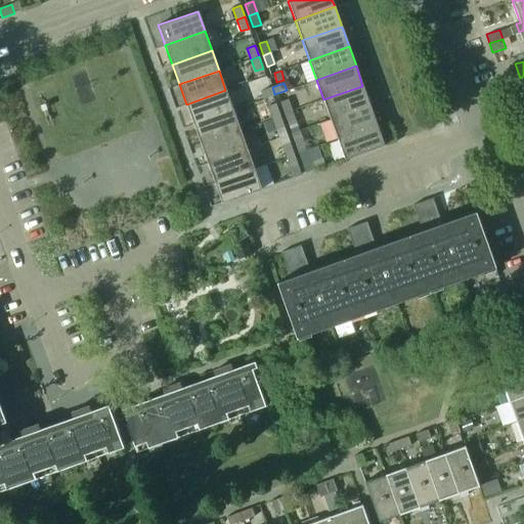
[(369,105),(362,86),(323,99),(331,120),(369,105)]
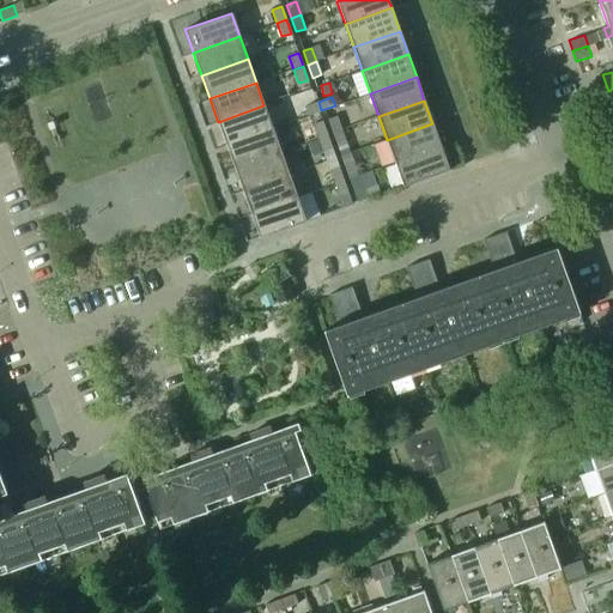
[(308,115),(321,110),(319,102),(304,107),(308,115)]
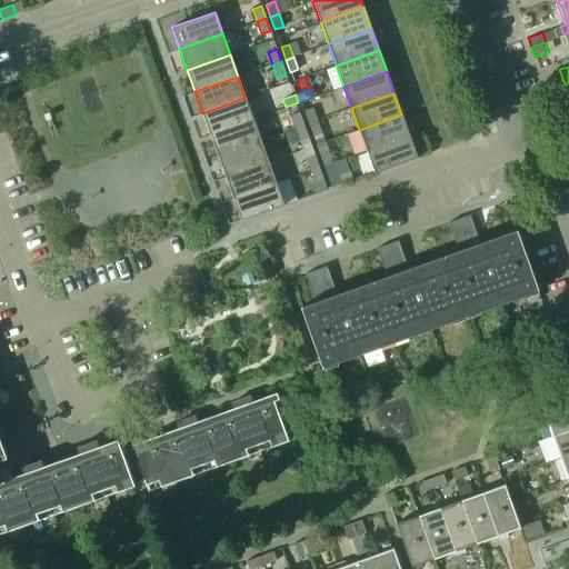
[(202,113),(210,135),(252,119),(245,98),(202,113)]
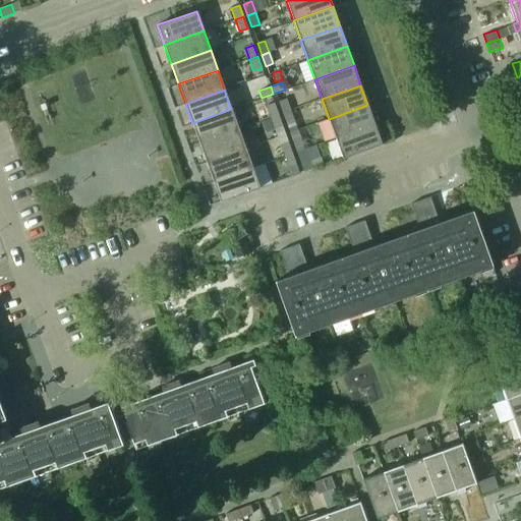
[(290,110),(286,99),(278,102),(283,113),(290,110)]
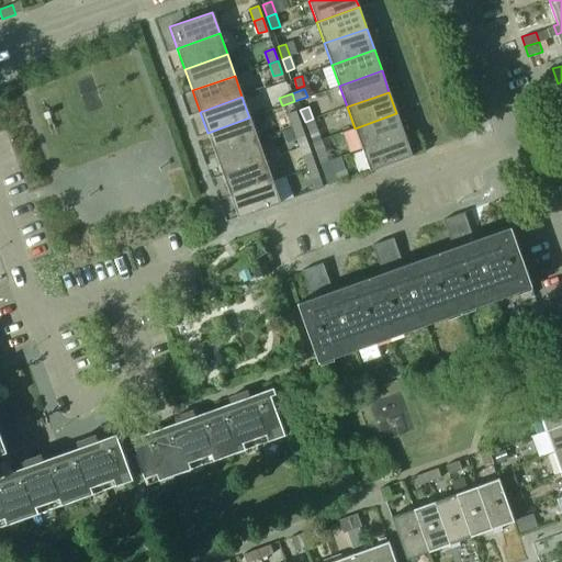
[(288,114),(292,126),(300,124),(295,111),(288,114)]
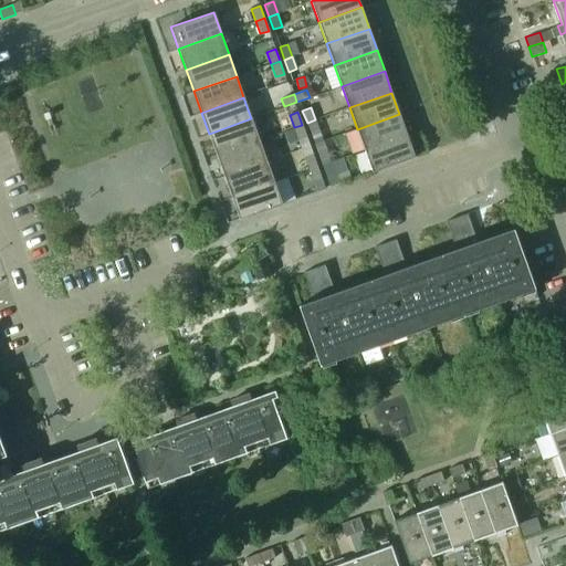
[(407,136),(399,114),(357,129),(365,150),(407,136)]
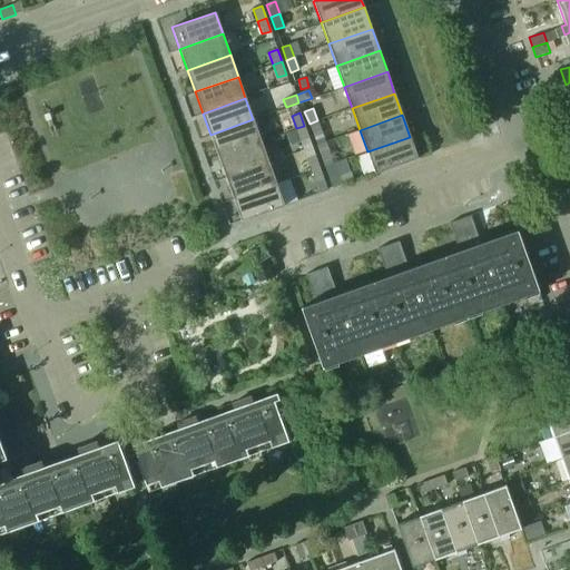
[(261,141),(253,119),(210,135),(218,156),(261,141)]
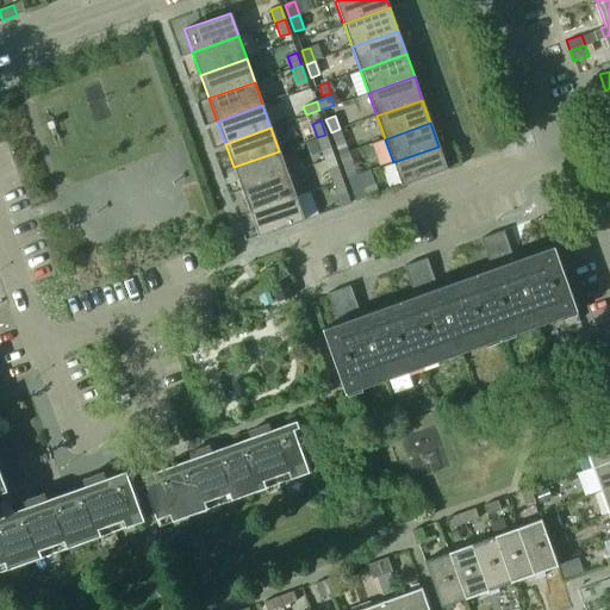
[(331,132),(336,145),(344,143),(340,129),(331,132)]
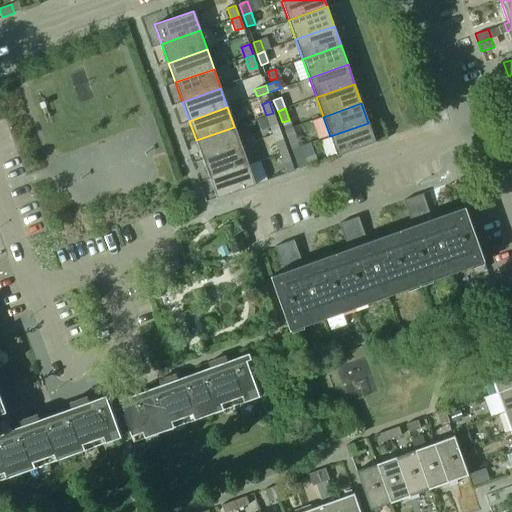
[(266,115),(270,127),(277,124),(273,113),(266,115)]
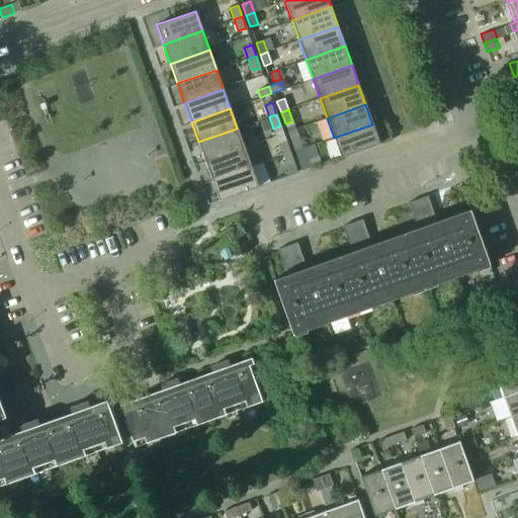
[(372,124),(334,138),(341,158),(379,144),(372,124)]
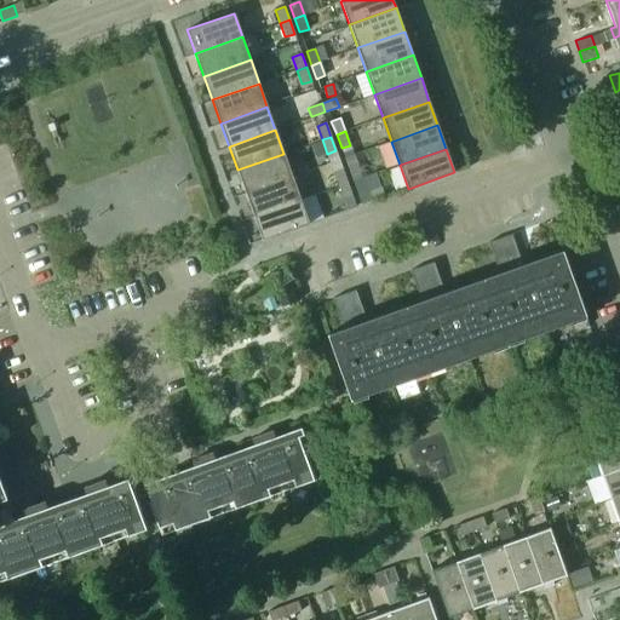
[(292,177),(283,154),(237,170),(246,194),(292,177)]
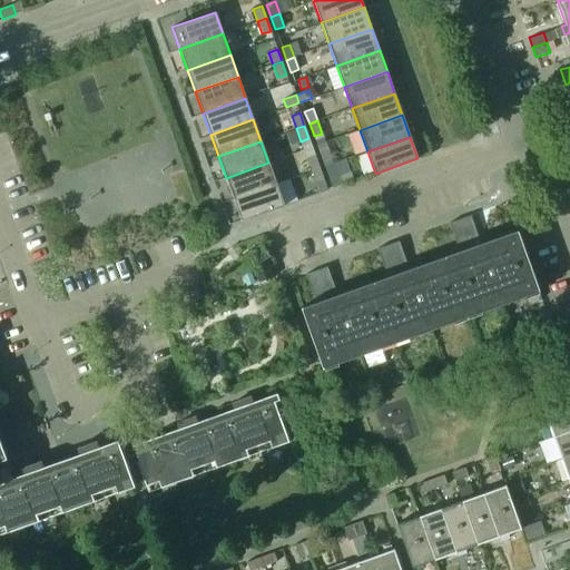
[(333,164),(328,151),(320,154),(324,167),(333,164)]
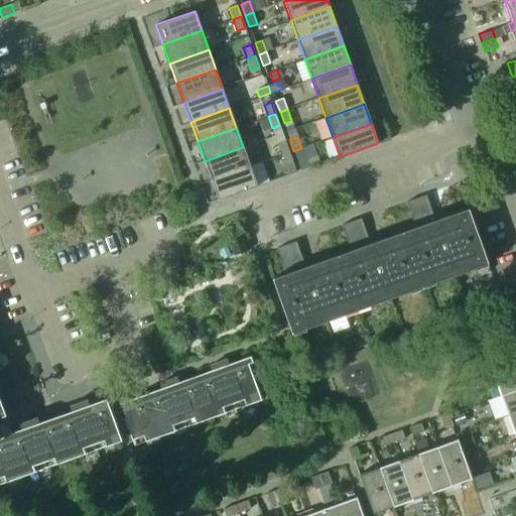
[(277,144),(281,155),(289,152),(285,141),(277,144)]
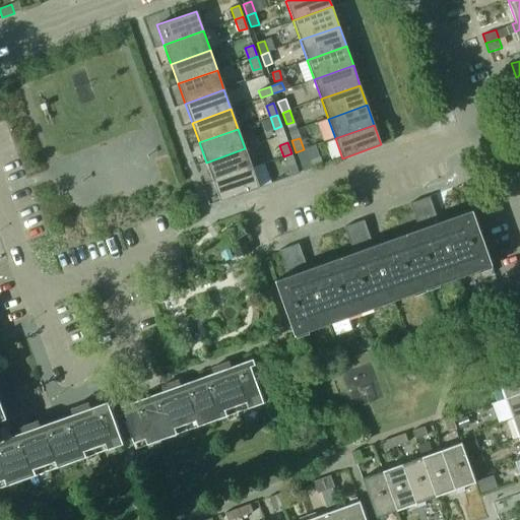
[(252,168),(245,148),(206,163),(213,182),(252,168)]
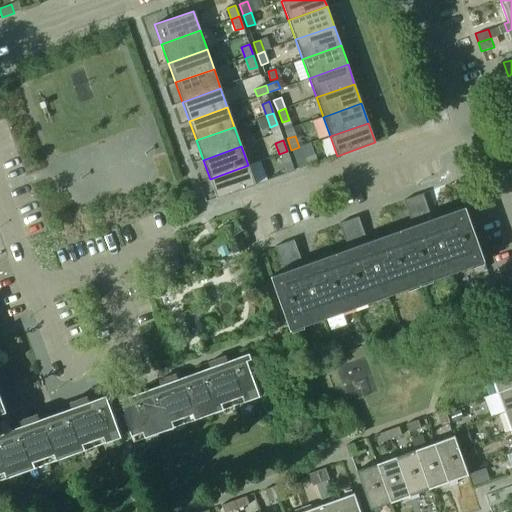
[(291,150),(295,161),(303,159),(299,147),(291,150)]
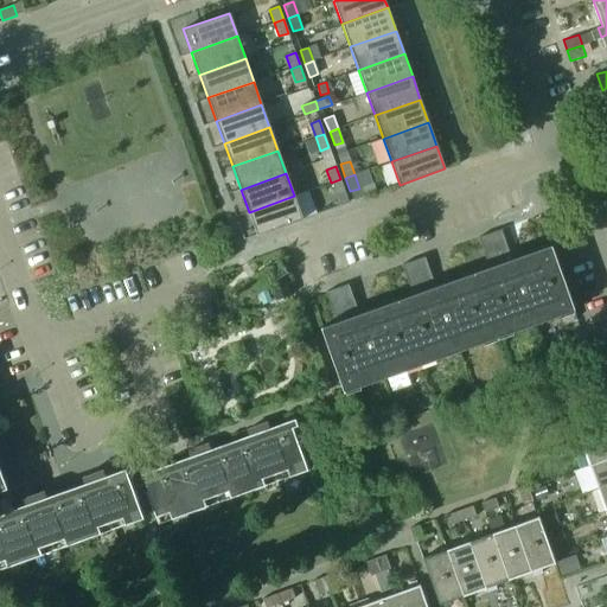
[(331,183),(336,196),(345,193),(340,179),(331,183)]
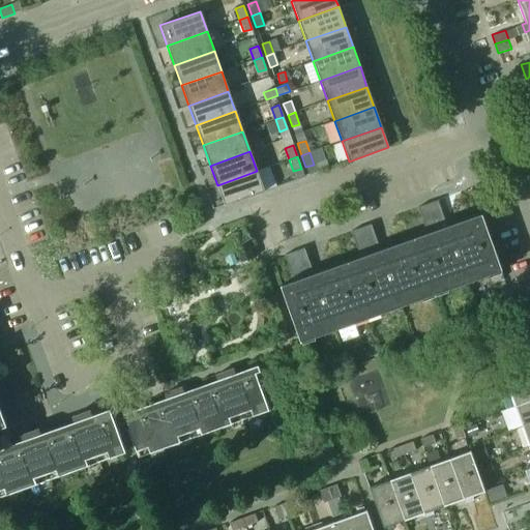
[(264,192),(257,171),(217,185),(225,206),(264,192)]
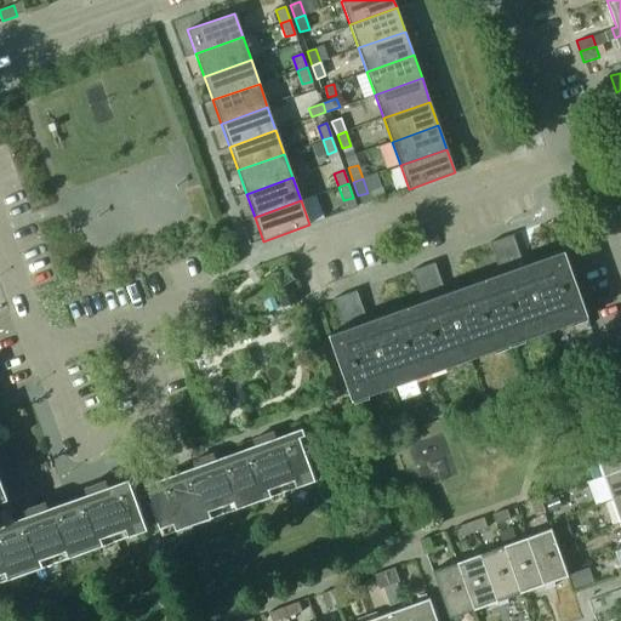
[(499,273),(485,278),(508,345),(587,315),(563,249),(523,263),(512,234),(488,243),(499,273)]
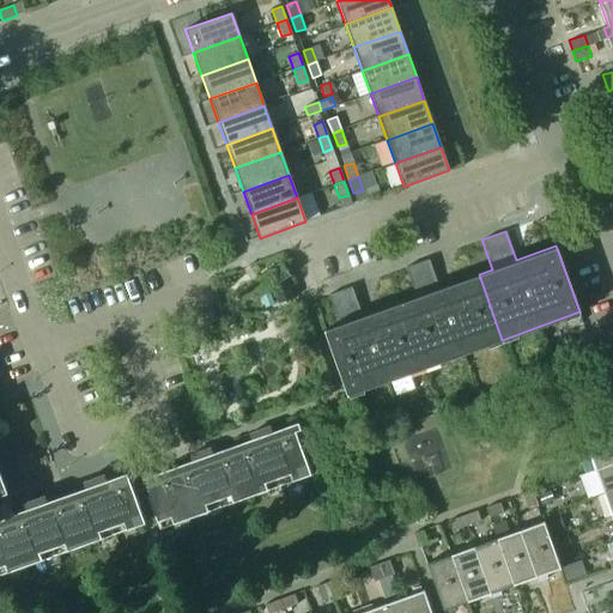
[(416,297),(401,302),(424,368),(502,340),(479,274),(439,287),(429,259),(405,267),(416,297)]
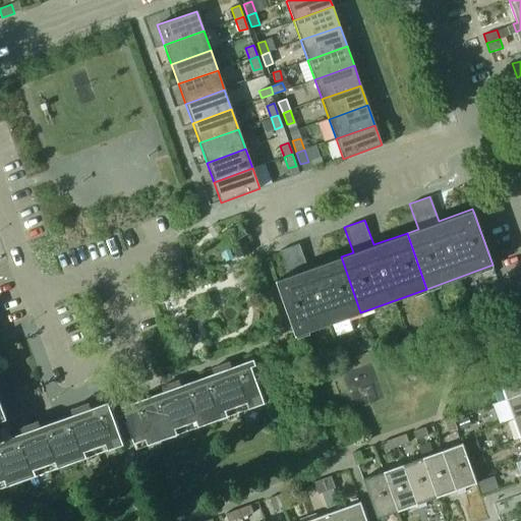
[(341,256),(308,268),(299,243),(279,250),(288,275),(274,280),(294,336),(360,312),(341,256)]
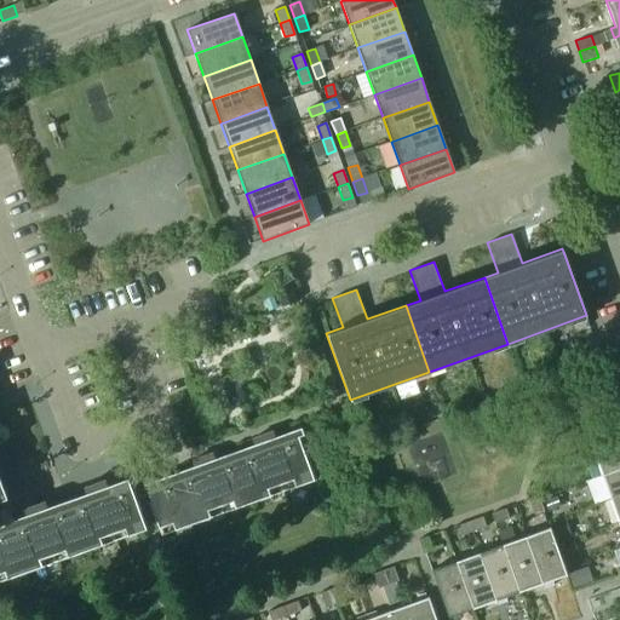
[(600,348),(561,360),(564,372),(603,361),(600,348)]
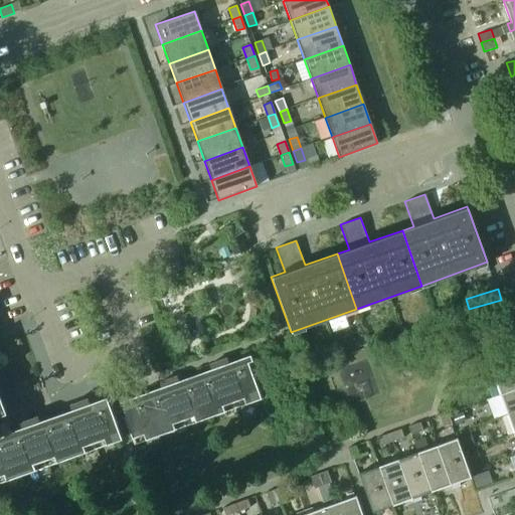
[(0,483),(122,440),(115,418),(126,414),(136,442),(263,396),(249,360),(232,366),(229,356),(211,363),(215,373),(182,384),(179,374),(161,380),(165,391),(133,402),(129,392),(119,395),(118,391),(91,401),(90,396),(71,403),(75,413),(43,424),(39,414),(24,419),(20,407),(7,411),(0,391),(0,483)]
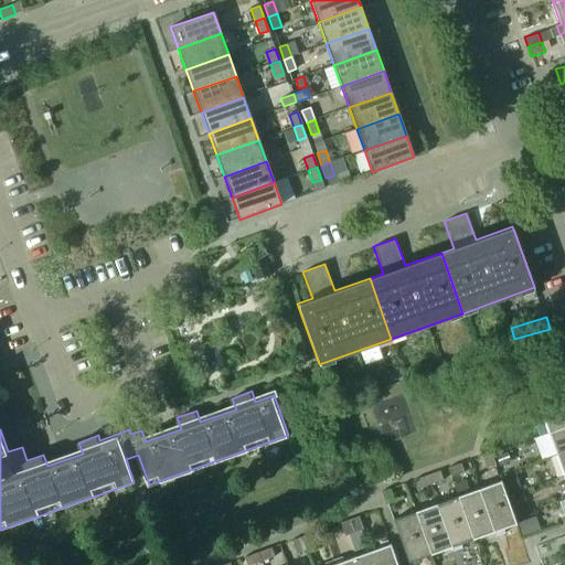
[(547,433),(564,426),(564,402),(540,412),(547,433)]
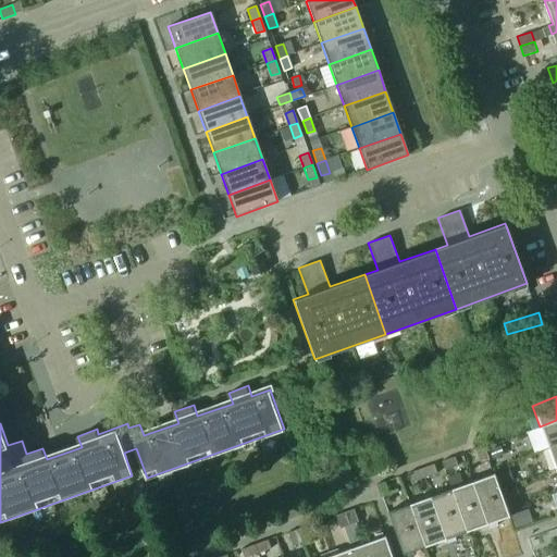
[(547,447),(556,443),(556,420),(540,426),(547,447)]
